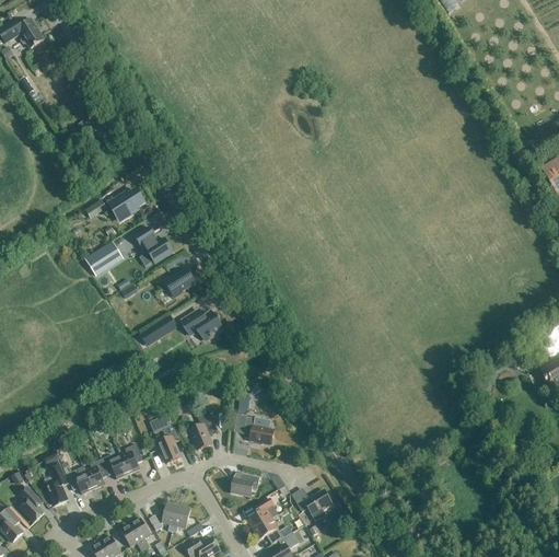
[(0,35),(4,42),(19,33),(21,36),(20,36),(20,38),(22,42),(24,43),(25,42),(28,47),(44,37),(31,18),(20,24),(15,16),(0,26),(0,35)]
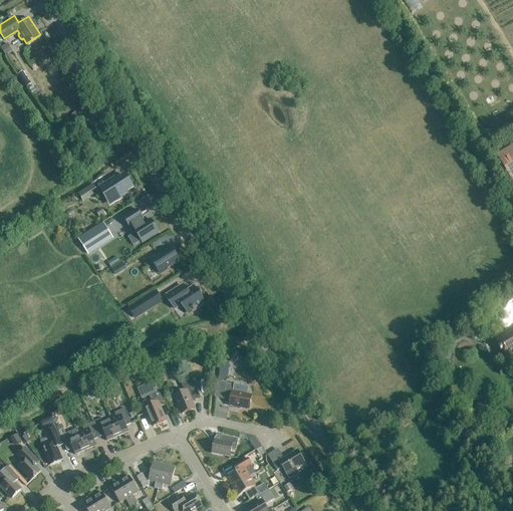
[(21,69),(17,72),(20,77),(25,85),(30,82),(21,69)]
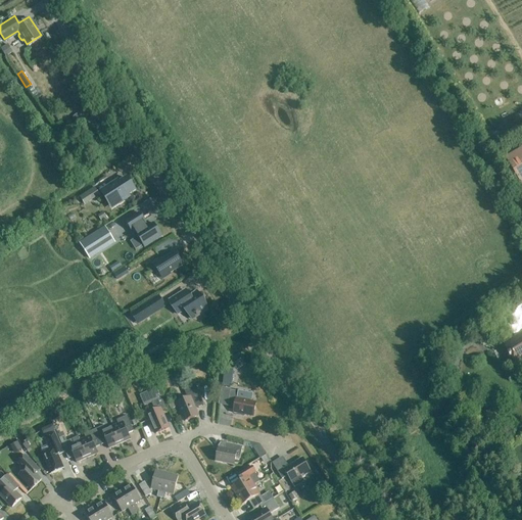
[(32,85),(28,87),(33,95),(37,92),(32,85)]
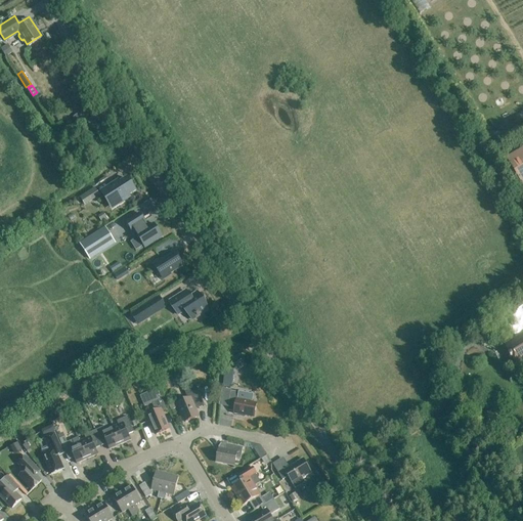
[(522,143),(505,156),(521,182),(522,180),(522,143)]
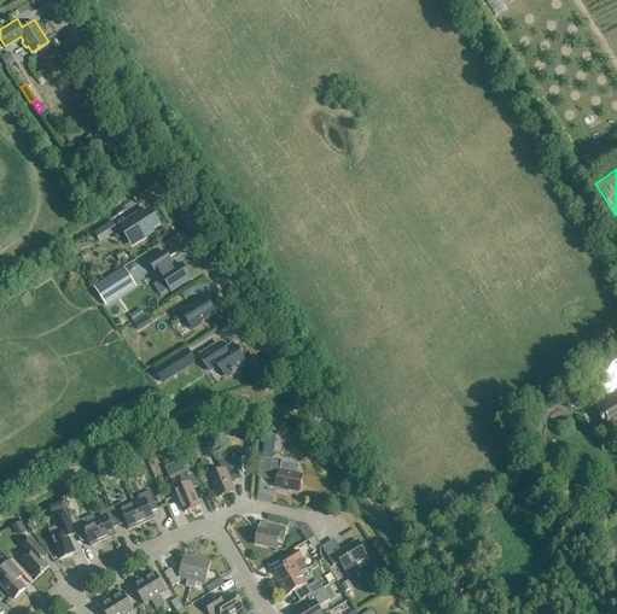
[(137,216),(134,214),(118,223),(129,239),(137,234),(139,238),(151,229),(149,227),(157,221),(149,208),(137,216)]
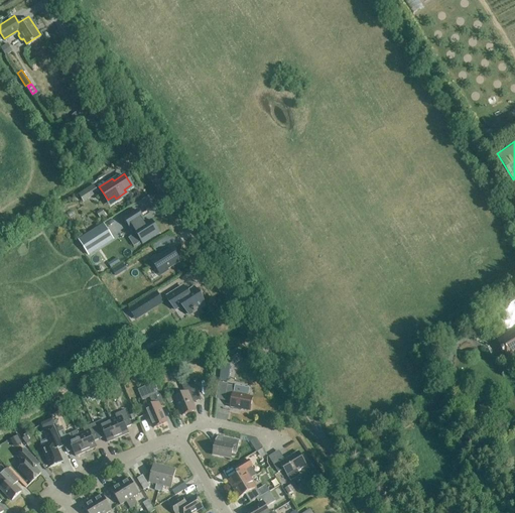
[(158,231),(150,218),(143,222),(141,219),(143,218),(136,208),(123,217),(129,227),(131,225),(141,241),(158,231)]
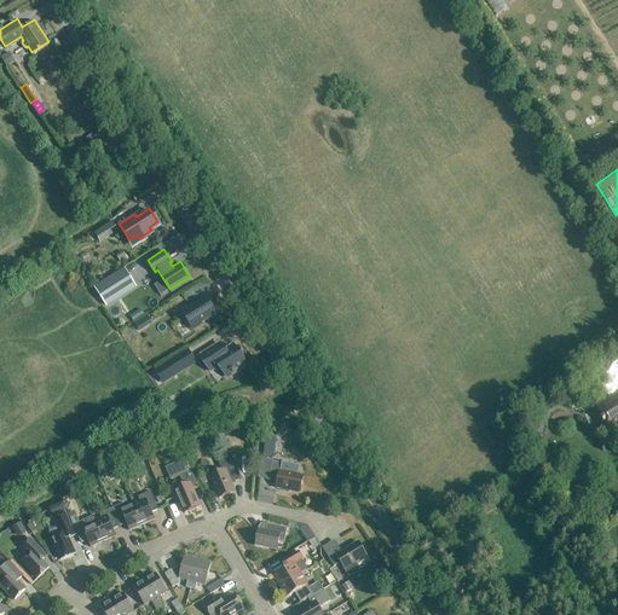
[(122,267),(93,285),(104,301),(132,283),(122,267)]
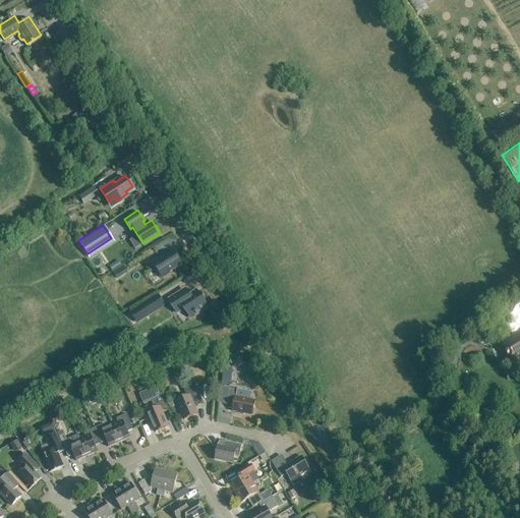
[(168,270),(181,262),(172,248),(160,256),(159,255),(151,261),(161,276),(169,271),(168,270)]
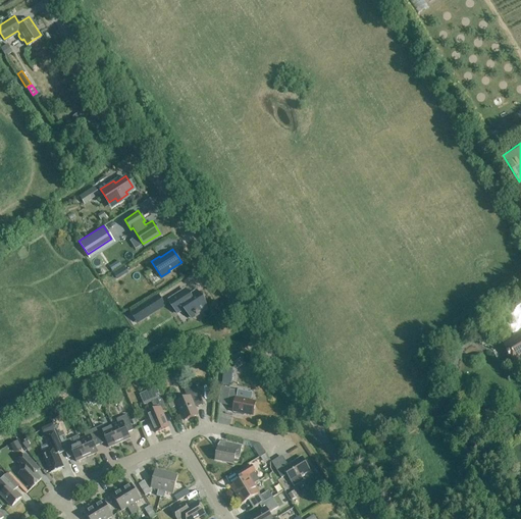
[(198,293),(190,298),(185,289),(168,299),(177,314),(185,309),(189,315),(206,305),(198,293)]
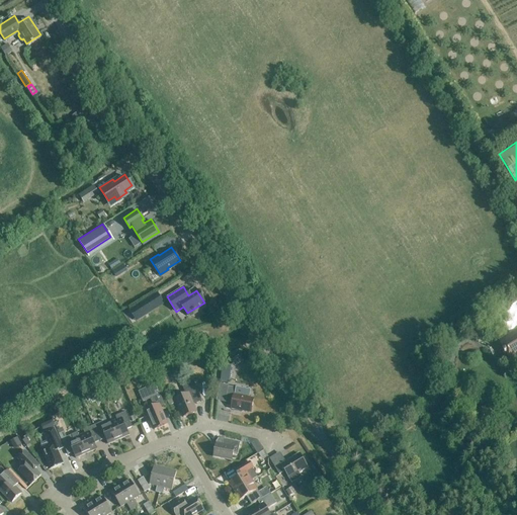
[(146,297),(136,304),(143,314),(153,308),(146,297)]
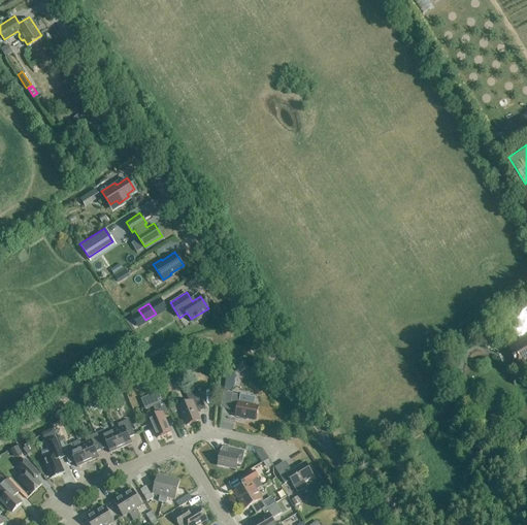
[(526,334),(508,346),(521,367),(526,362),(526,334)]
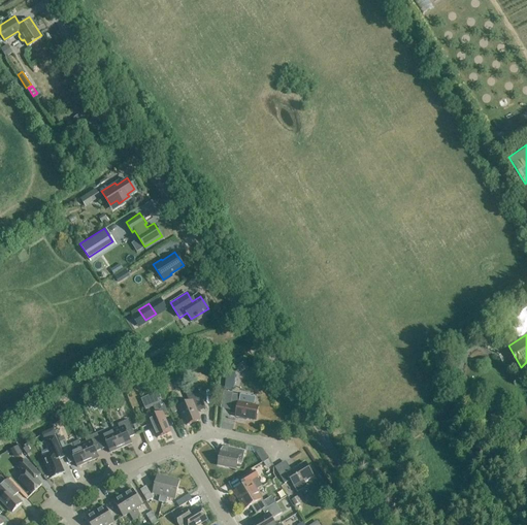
[(232,389),(233,369),(226,369),(224,388),(232,389)]
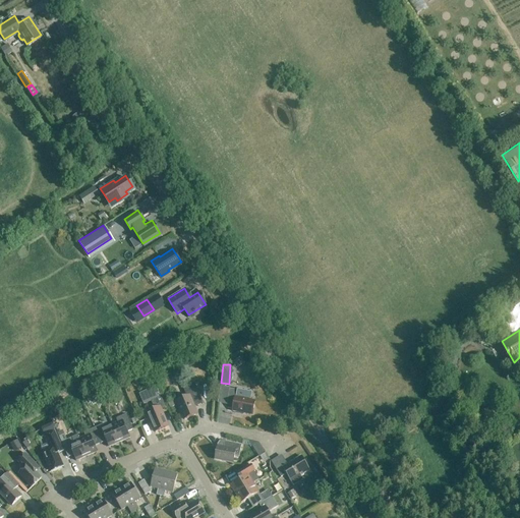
[(134,371),(128,375),(131,381),(137,379),(134,371)]
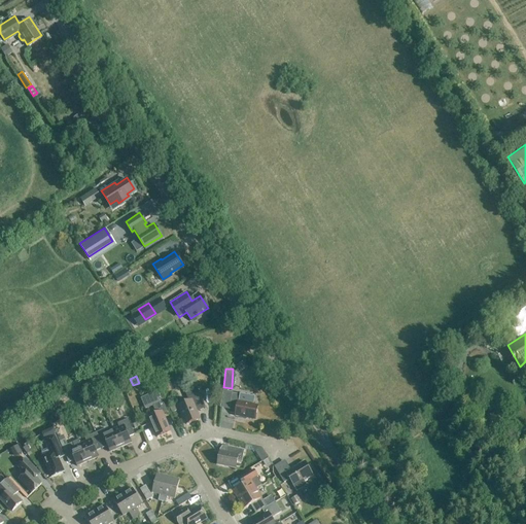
[(187,398),(177,403),(185,422),(198,417),(195,409),(203,405),(204,406),(205,406),(195,381),(182,386),(187,398)]
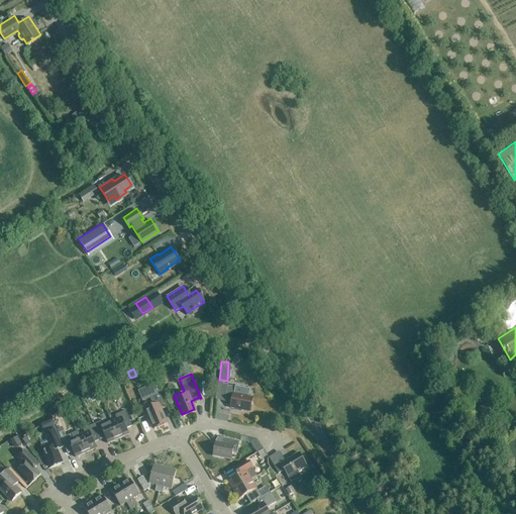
[(237,378),(235,383),(244,386),(246,380),(237,378)]
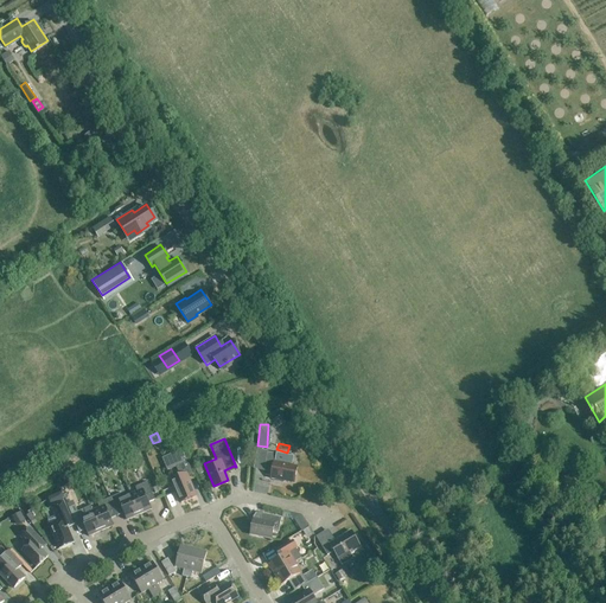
[(185,474),(192,472),(182,447),(160,455),(166,468),(174,464),(179,473),(170,478),(180,500),(195,494),(185,474)]
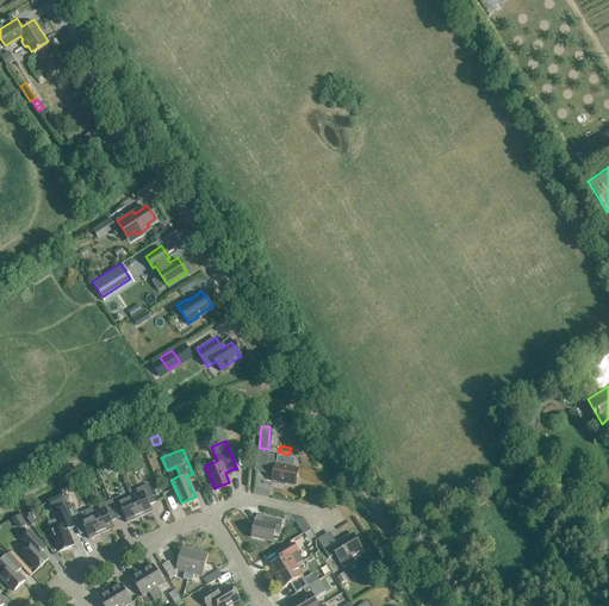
[(267,451),(263,470),(272,472),(271,478),(294,482),(298,466),(292,464),(294,457),(281,454),(267,451)]
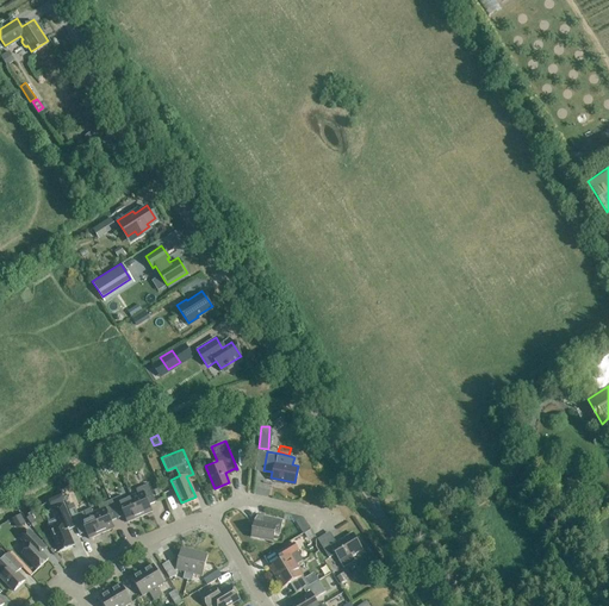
[(148,503),(155,499),(147,481),(135,487),(137,492),(130,494),(138,514),(151,508),(148,503)]
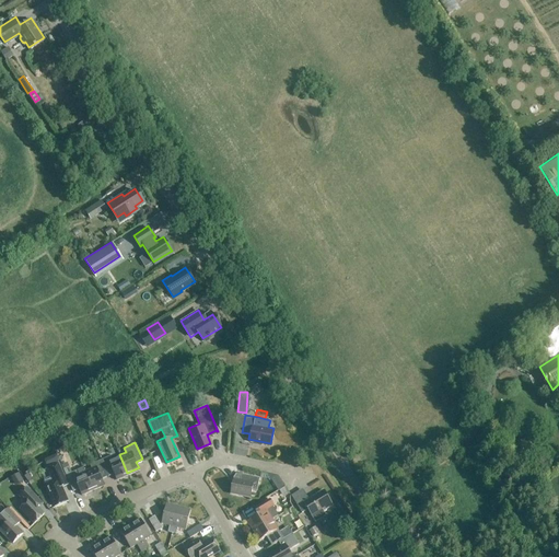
[(116,477),(127,473),(119,454),(113,456),(111,453),(100,457),(107,474),(113,472),(116,477)]
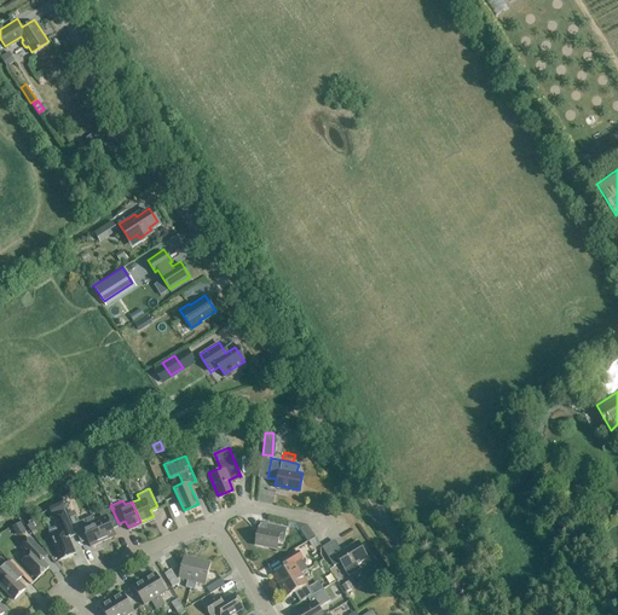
[(324,509),(339,512),(340,503),(325,500),(324,509)]
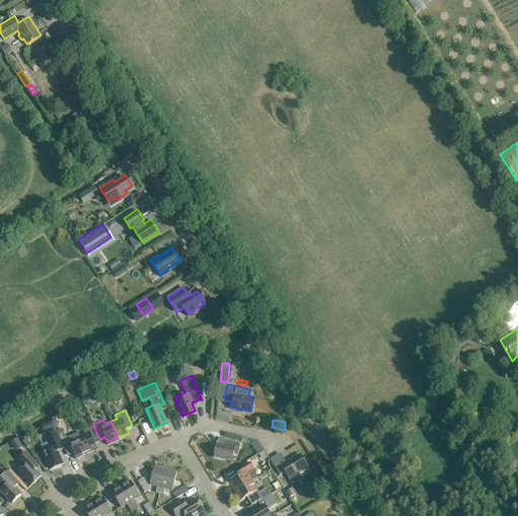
[(93,441),(99,439),(92,424),(82,428),(84,432),(78,435),(85,452),(96,447),(93,441)]
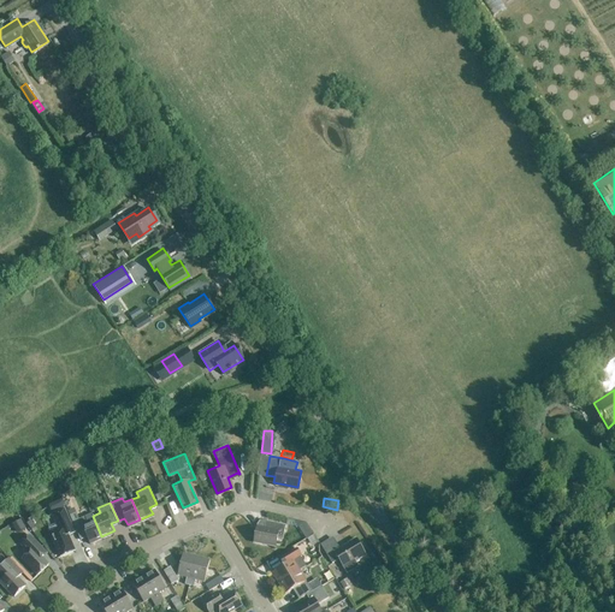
[(74,529),(67,517),(63,506),(52,511),(57,522),(49,526),(53,532),(51,533),(60,553),(74,548),(66,533),(74,529)]
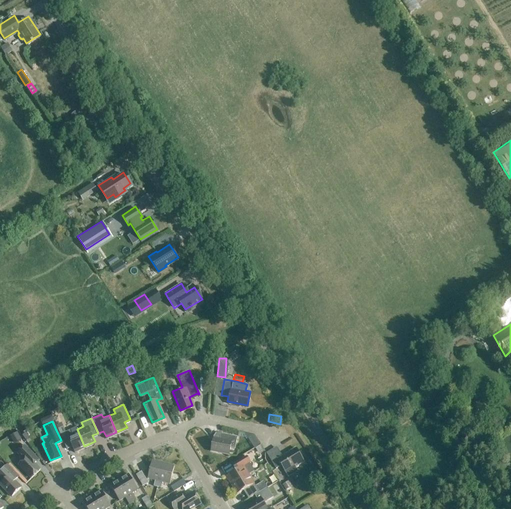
[(74,450),(84,446),(77,429),(71,431),(69,427),(65,429),(62,424),(57,426),(66,447),(71,444),(74,450)]
